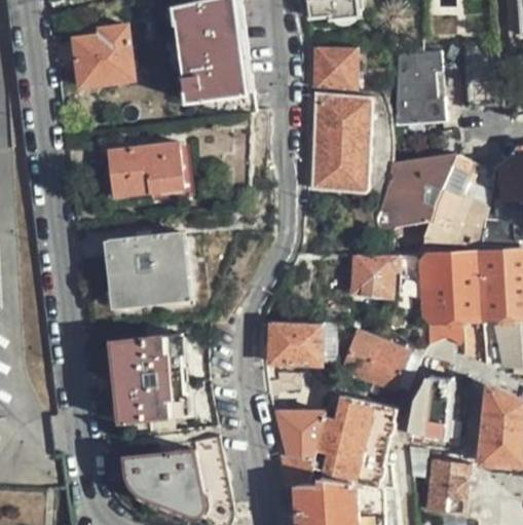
[(244,44),(236,0),(218,0),(175,10),(176,23),(184,22),(191,75),(183,77),(186,101),(249,91),(244,44)]
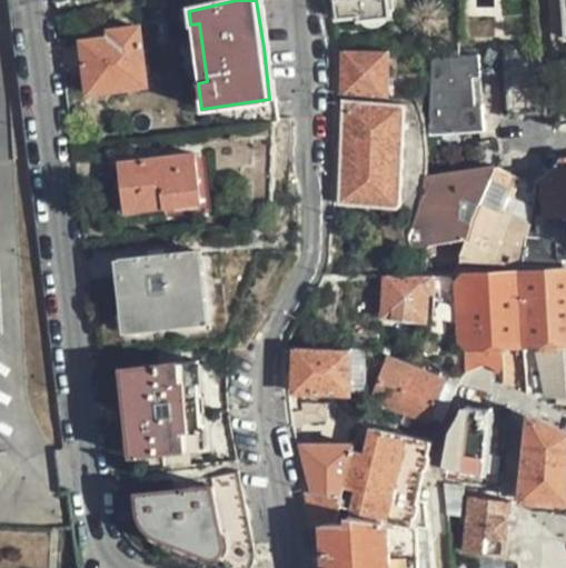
[(329,0),(331,18),(336,17),(355,16),(356,19),(387,17),(385,0),(329,0)]
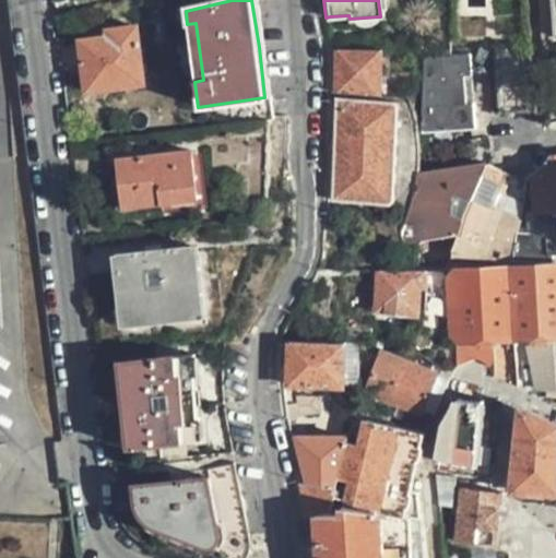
[(141,83),(134,27),(75,35),(79,66),(82,93),(141,83)]
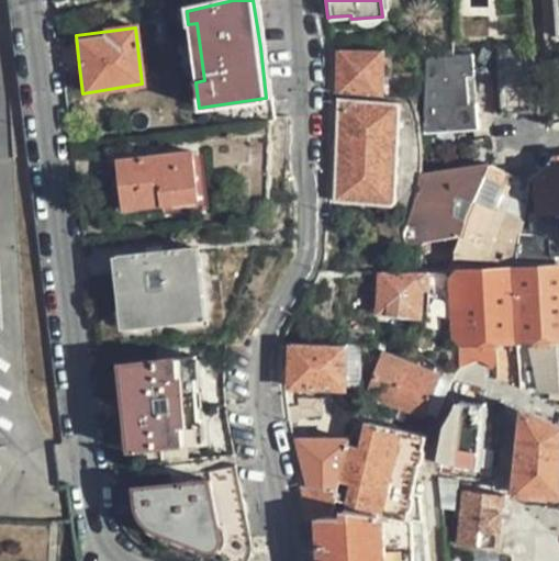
[(534,110),(529,43),(495,46),(498,113),(516,112),(534,110)]
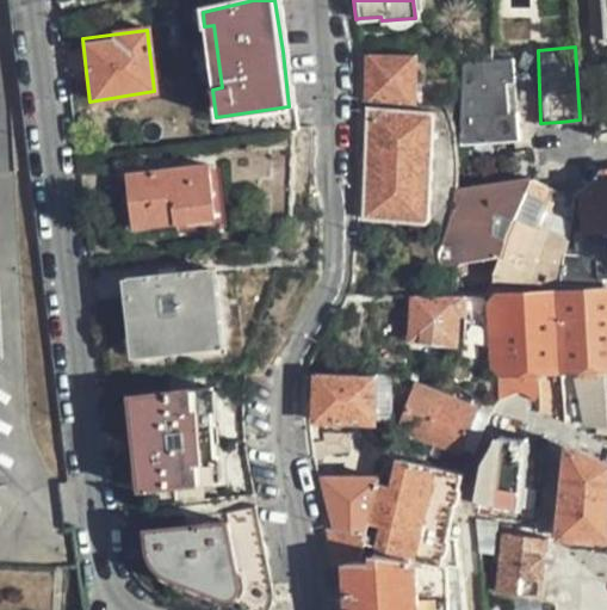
[(463,142),(515,141),(514,121),(513,102),(505,102),(505,81),(513,81),(530,81),(527,50),(512,51),(513,60),(488,60),(488,53),(487,54),(460,55),(462,85),(468,85),(468,91),(466,91),(465,91),(464,92),(463,92),(463,93),(463,94),(462,96),(462,97),(462,99),(462,100),(463,100),(464,102),(465,103),(466,103),(468,104),(469,117),(462,116),(463,142)]
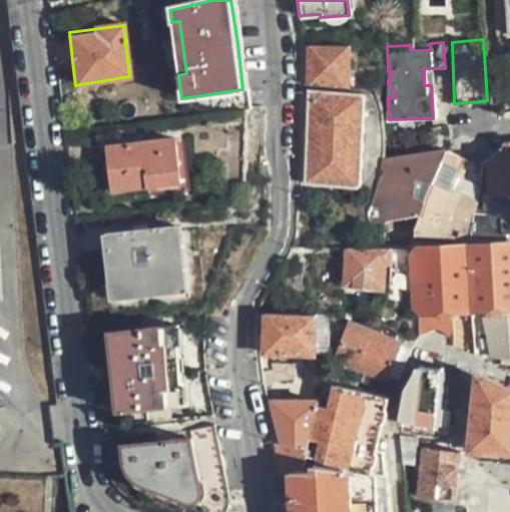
[(304,65),(304,85),(345,87),(347,45),(305,45),(304,65)]
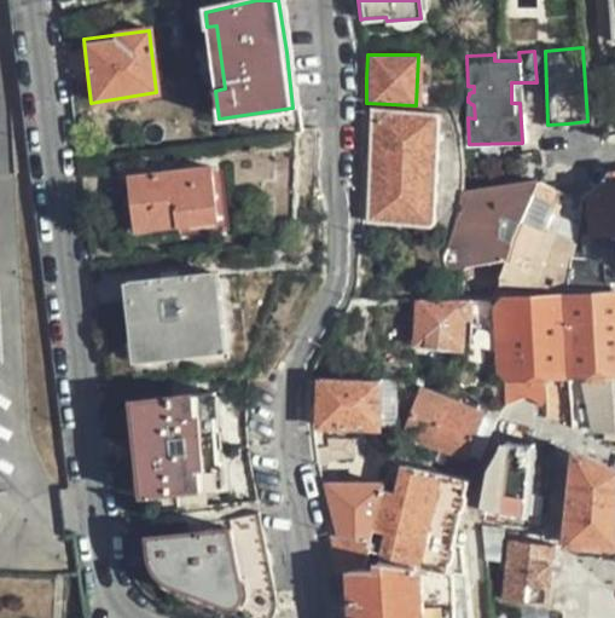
[(433,218),(435,119),(430,110),(369,111),(367,166),(365,223),(423,225),(433,218)]
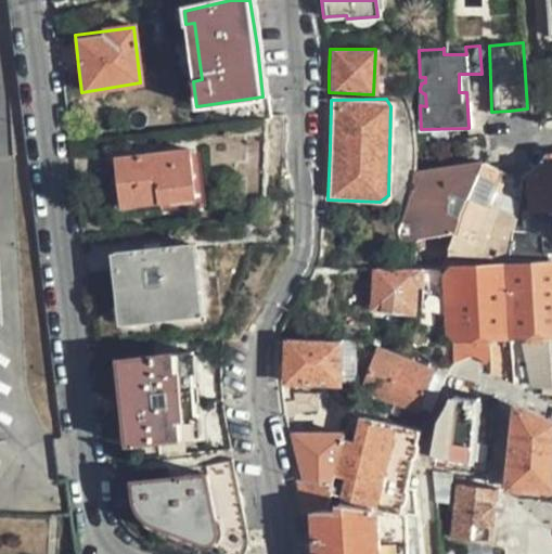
[(193,197),(187,150),(114,160),(117,183),(119,207),(193,197)]
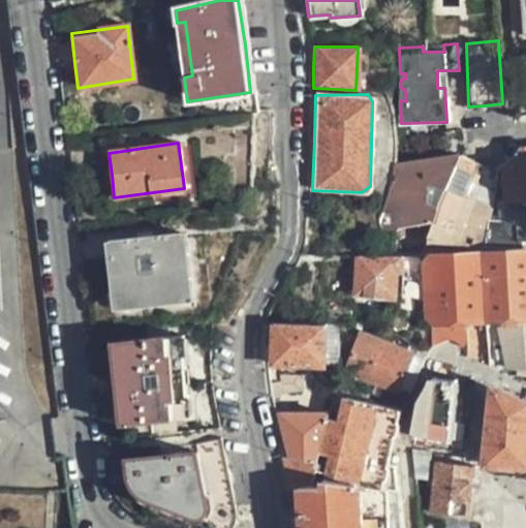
[(525,149),(518,150),(512,159),(505,164),(500,166),(502,220),(487,219),(484,251),(520,249),(520,241),(525,240),(525,219),(524,220),(524,200),(525,199),(525,149)]
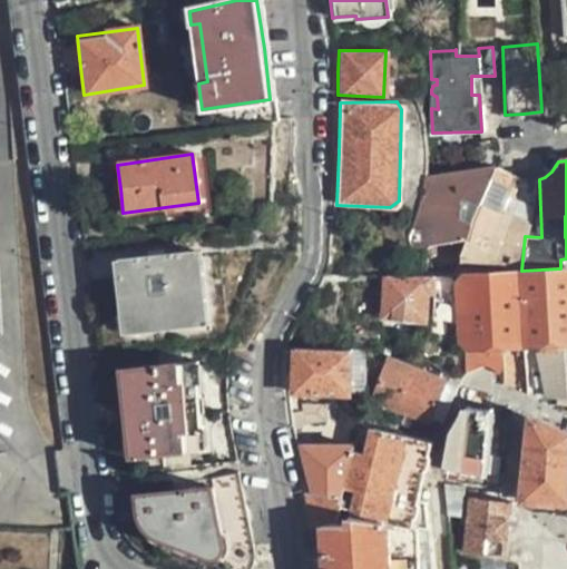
[(491,170),(492,168),(468,172),(422,178),(404,238),(403,244),(407,252),(409,254),(461,241),(491,170)]
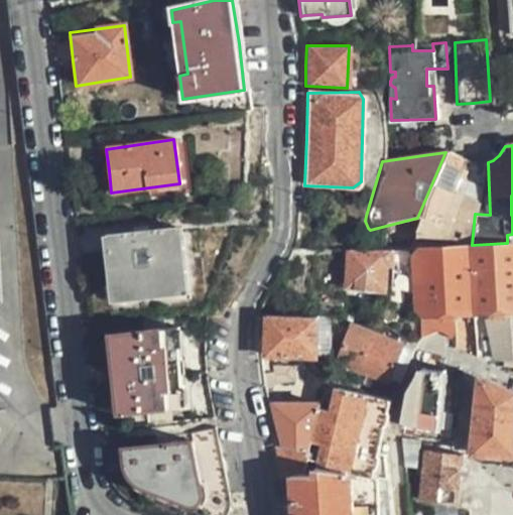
[(464,161),(444,154),(417,218),(412,239),(464,246),(472,245),(475,214),(455,213),(461,197),(447,188),(464,161)]
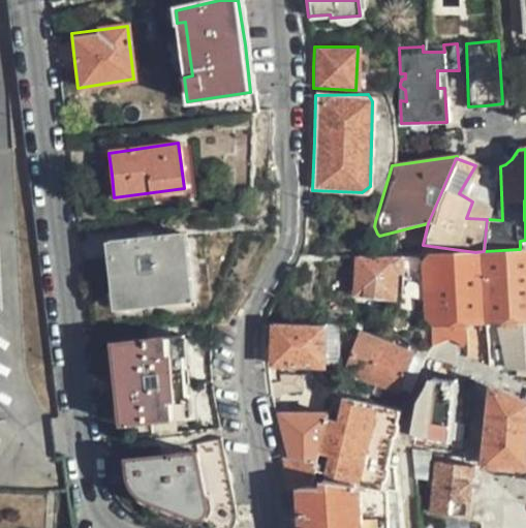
[(186,299),(180,235),(111,244),(114,277),(117,306),(186,299)]
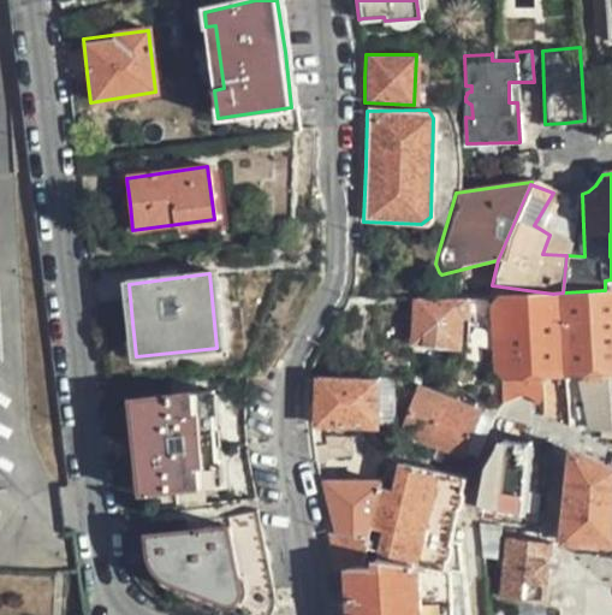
[(553,294),(559,379),(578,377),(611,373),(611,289),(605,290),(563,293),(553,294)]
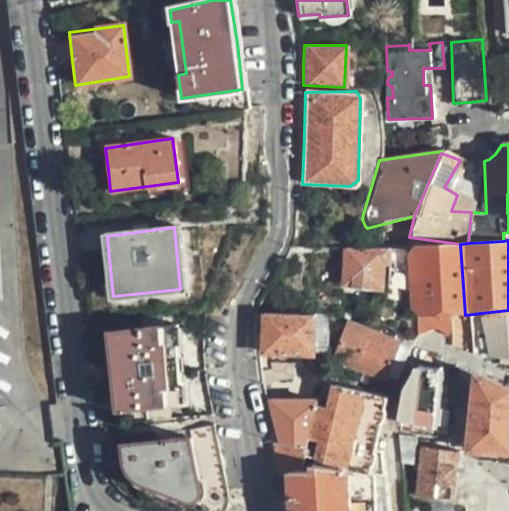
[(446,316),(465,315),(460,244),(413,247),(407,255),(409,309),(416,316),(415,334),(419,331),(425,330),(428,331),(436,331),(440,333),(446,324),(446,316)]
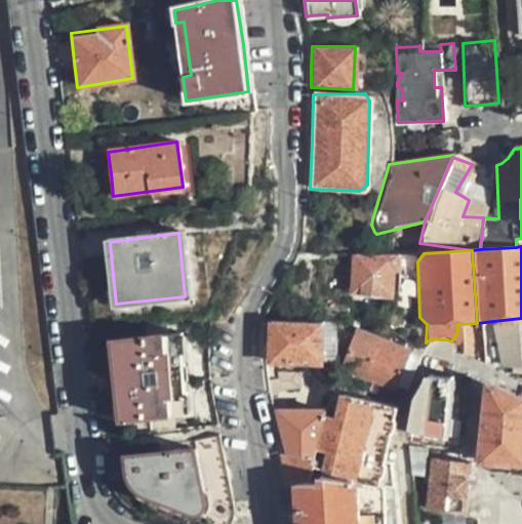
[(394,253),(353,253),(352,271),(351,288),(386,291),(388,267),(394,267),(394,253)]
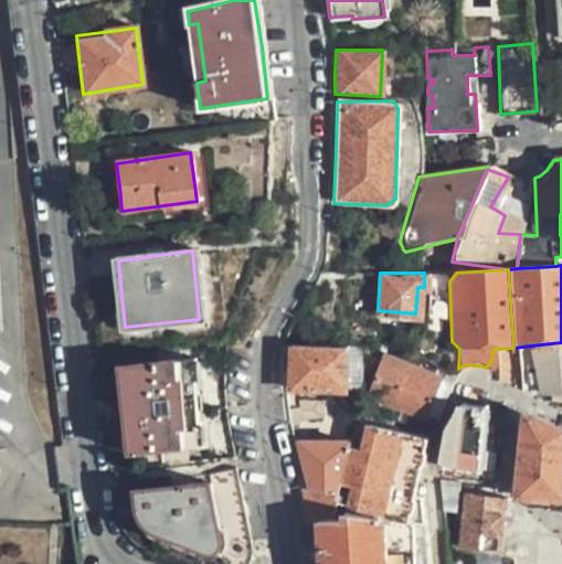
[(561,342),(531,346),(533,364),(538,391),(549,391),(545,397),(561,404),(561,406),(561,342)]
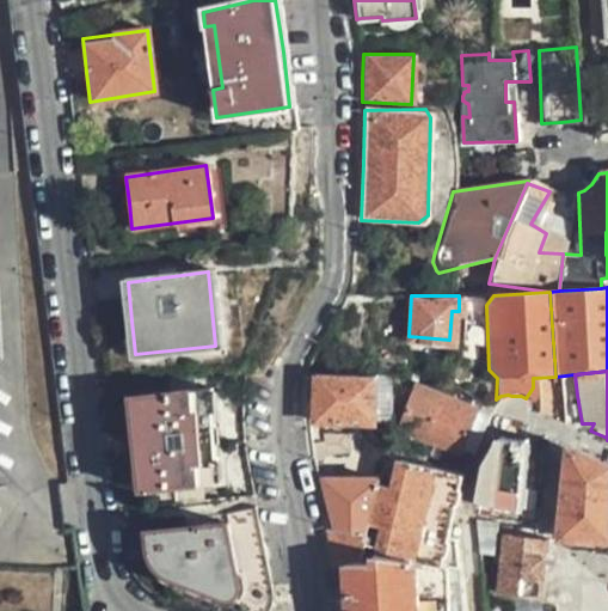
[(373,376),(314,376),(314,401),(314,423),(373,423),(373,376)]
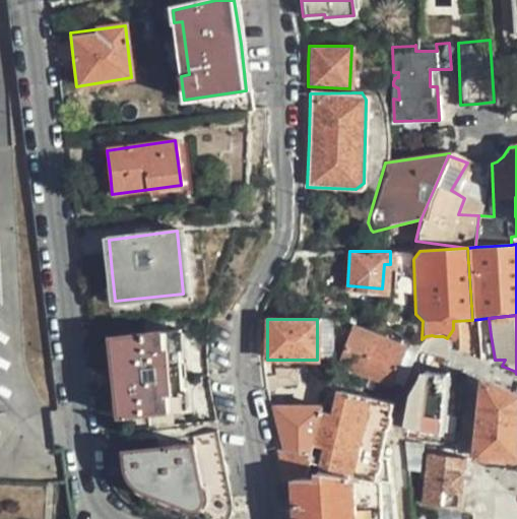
[(396,353),(400,346),(351,327),(336,364),(383,381),(385,377),(397,383),(406,363),(408,359),(396,353)]
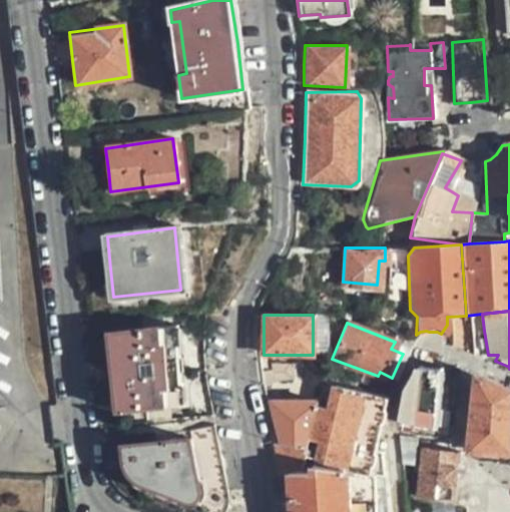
[(178,367),(173,327),(108,336),(116,412),(182,404),(178,367)]
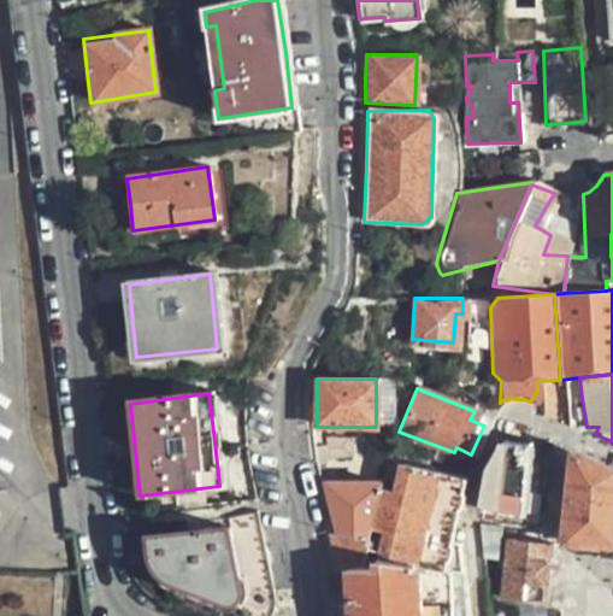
[(308,451),(310,459),(349,453),(348,436),(345,433),(342,432),(323,434),(323,440),(307,443),(308,451)]
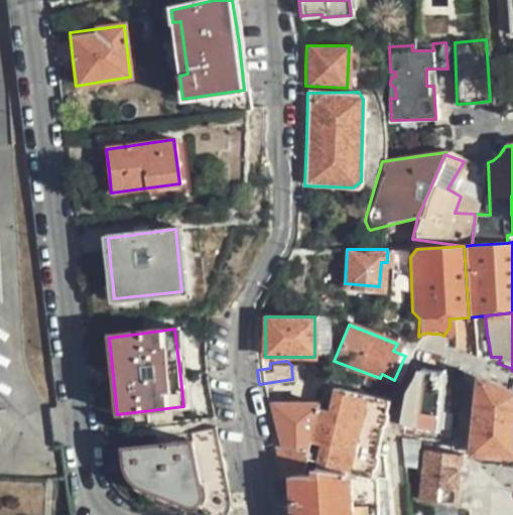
[(440,369),(417,367),(402,399),(400,422),(434,425),(440,369)]
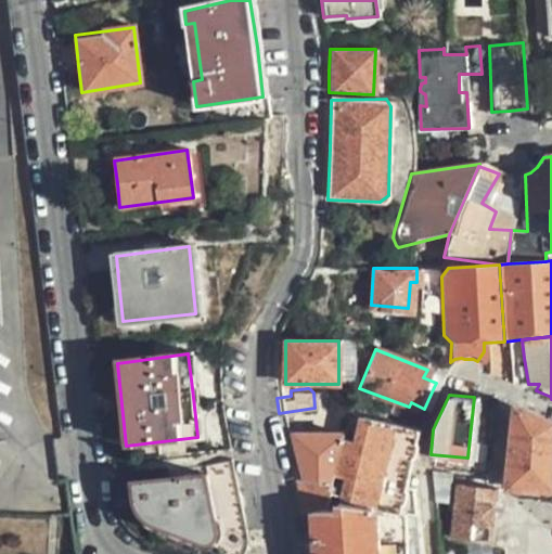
[(551,553),(551,423),(512,407),(503,484),(522,484),(520,553),(551,553)]
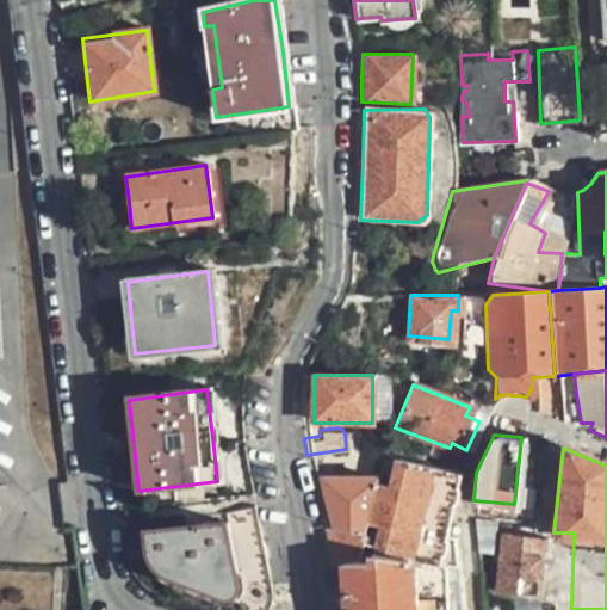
[(446,513),(456,472),(396,460),(389,487),(378,485),(378,479),(366,519),(379,522),(373,552),(452,566),(451,537),(441,534),(446,513)]
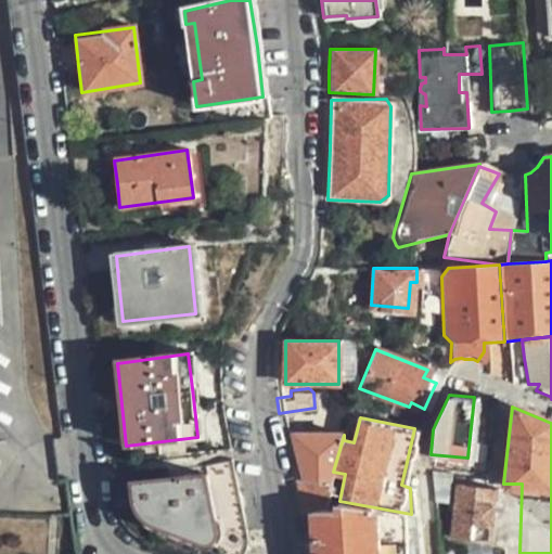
[(333,472),(344,435),(291,433),(296,456),(302,479),(330,482),(333,472)]
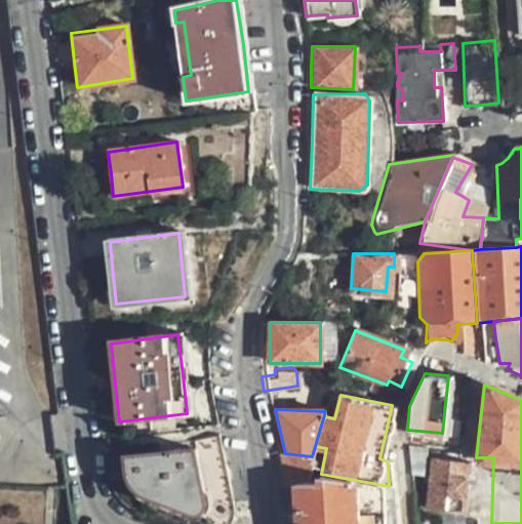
[(228,496),(218,436),(204,438),(193,440),(194,448),(123,455),(126,481),(129,487),(133,491),(137,494),(185,519),(196,521),(204,518),(210,513),(212,508),(211,499),(228,496)]
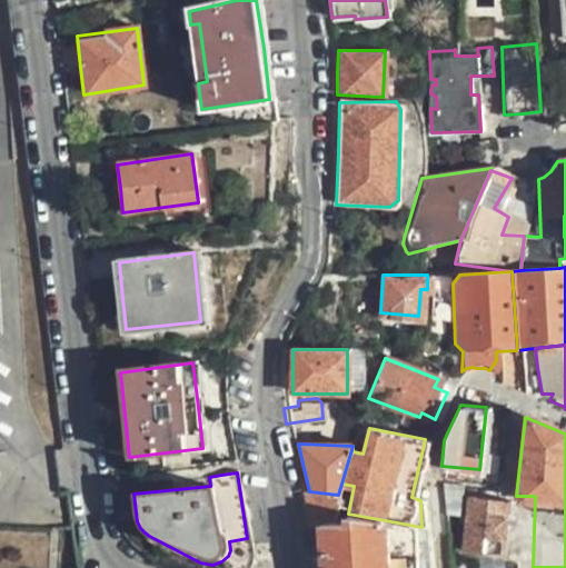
[(436,480),(440,511),(463,515),(458,547),(498,555),(506,498),(465,492),(467,482),(436,480)]
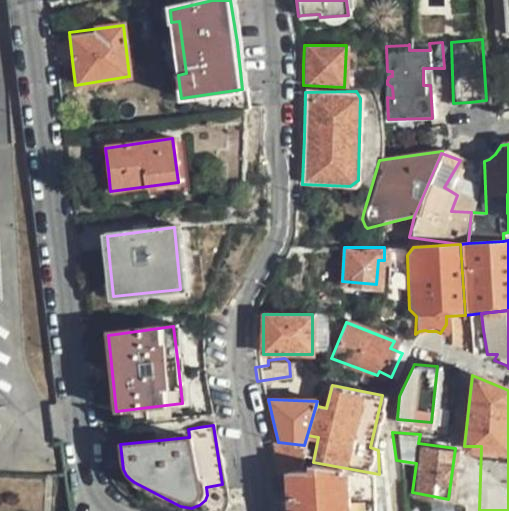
[(273,443),(280,473),(288,472),(299,470),(304,445),(278,442),(273,443)]
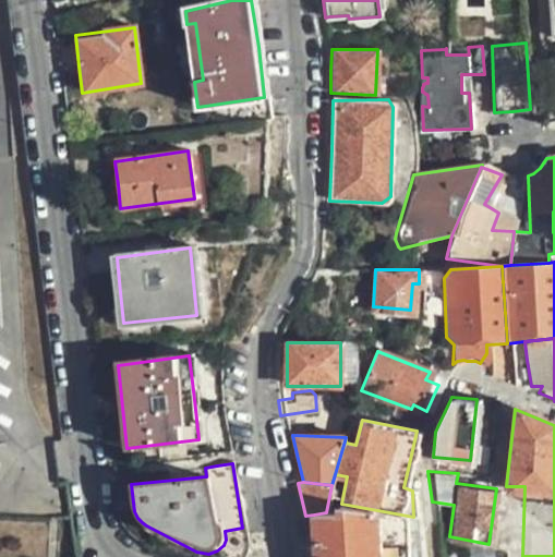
[(415,519),(413,517),(341,504),(340,503),(339,511),(326,512),(314,515),(316,551),(316,556),(418,556),(417,532),(415,519)]
